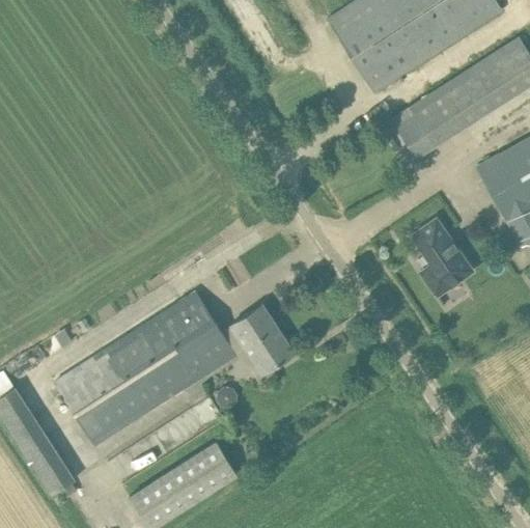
[(360,0),(328,21),(374,93),(506,9),(499,0),(360,0)]
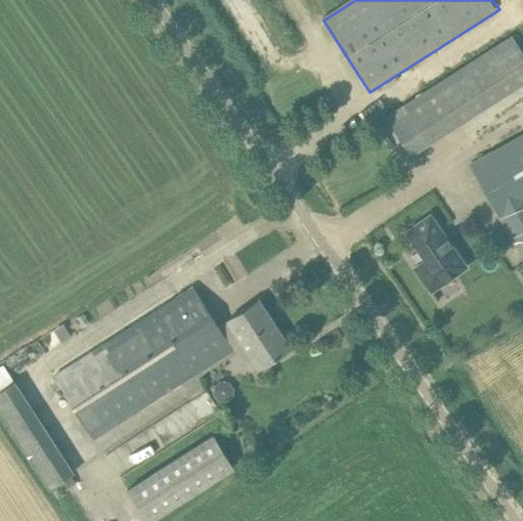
[(387,119),(411,158),(522,86),(522,46),(514,33),(387,119)]
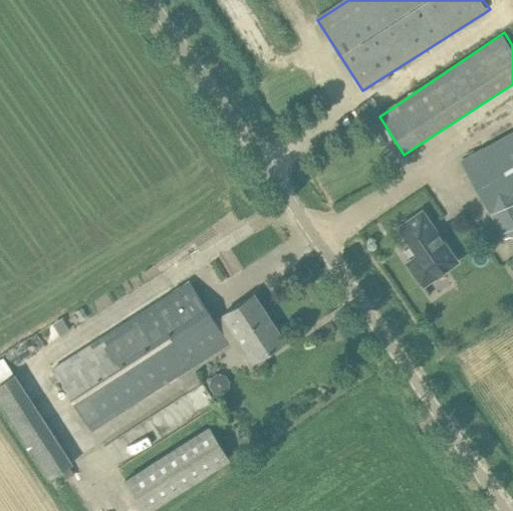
[(504,239),(511,235),(512,238),(512,136),(462,165),(504,239)]
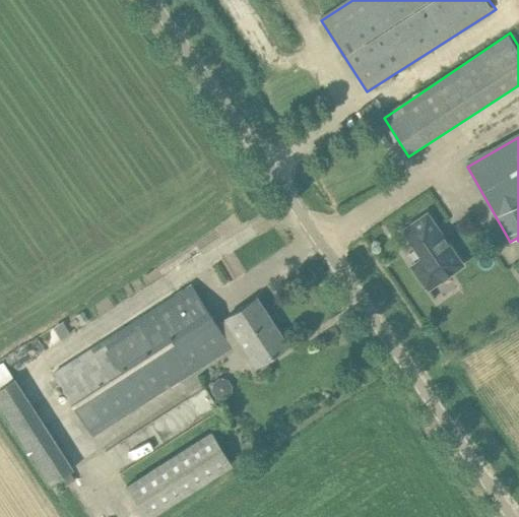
[(462,267),(427,216),(404,233),(423,260),(412,267),(429,291),(462,267)]
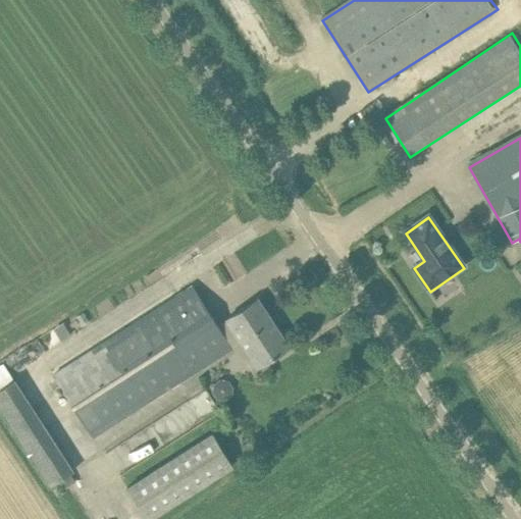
[(231,348),(192,287),(53,376),(93,438),(231,348)]
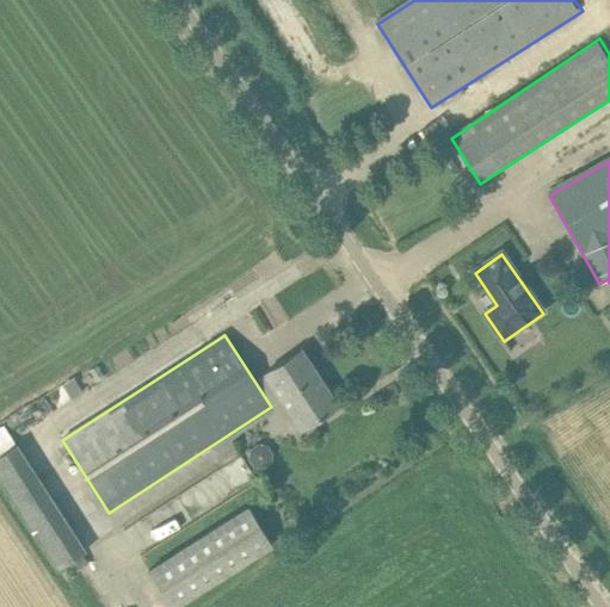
[(302,352),(265,376),(302,432),(339,408),(302,352)]
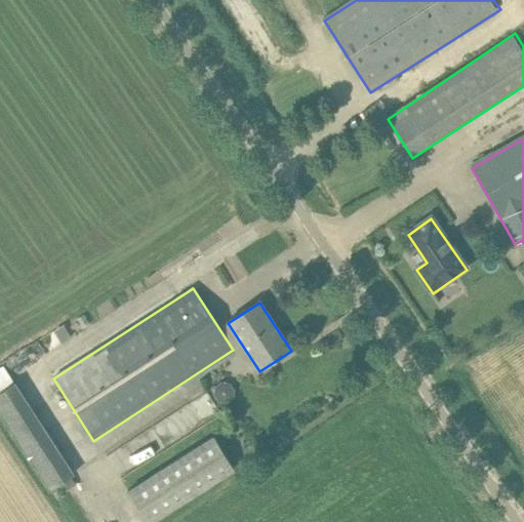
[(64,328),(54,333),(62,346),(71,339),(64,328)]
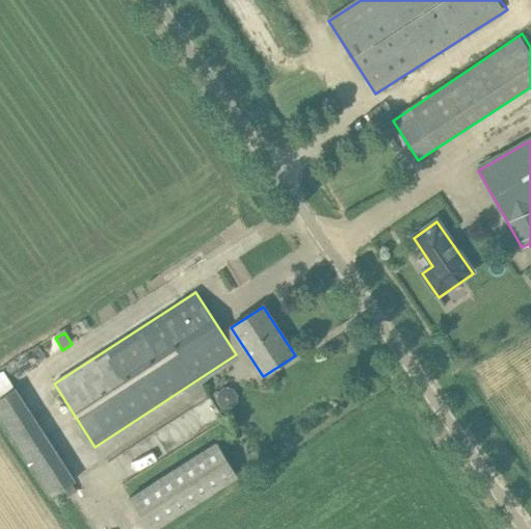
[(75,481),(15,388),(0,397),(0,417),(51,496),(75,481)]
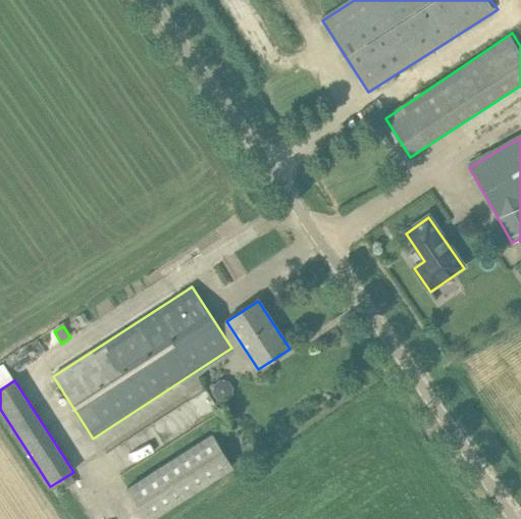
[(154,518),(233,468),(212,434),(126,488),(145,518),(154,518)]
